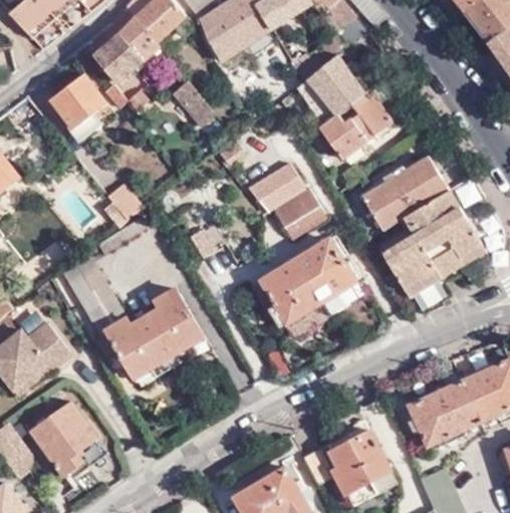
[(5,0),(0,5),(5,11),(18,0),(17,0),(5,0)]
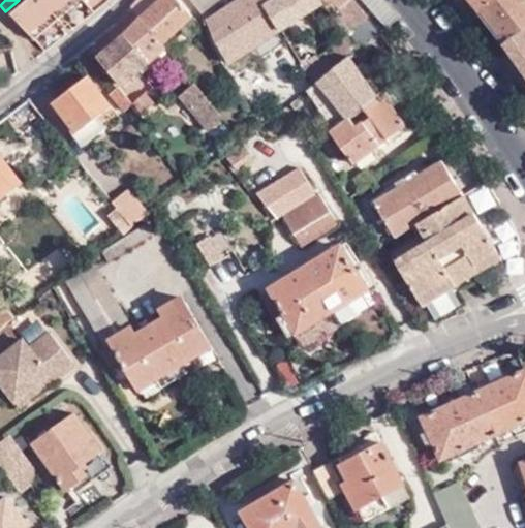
[(3,13),(5,16),(22,2),(19,0),(5,11),(3,13)]
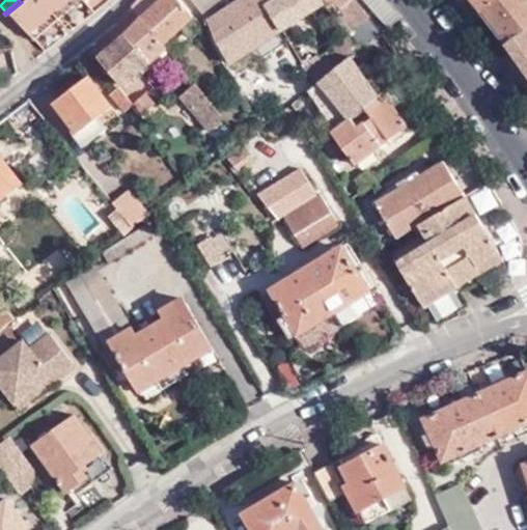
[(5,16),(32,40),(78,0),(23,0),(22,2),(5,16)]
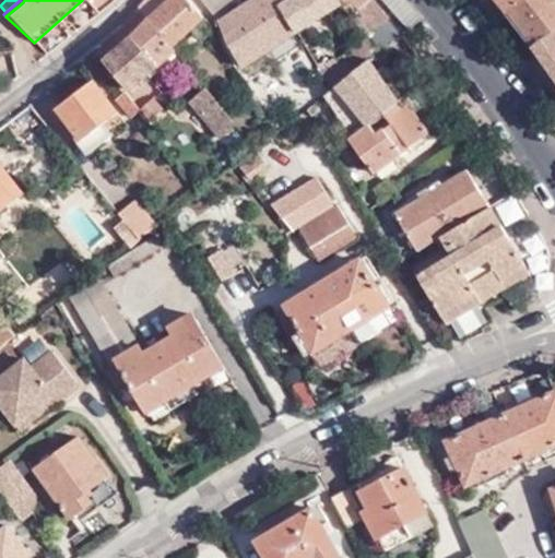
[(200,18),(184,0),(140,0),(134,7),(169,46),(200,18)]
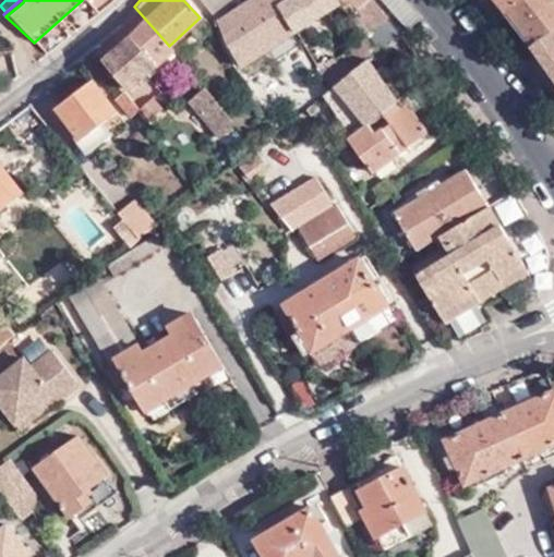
[(195,0),(211,16),(229,4),(225,0),(195,0)]
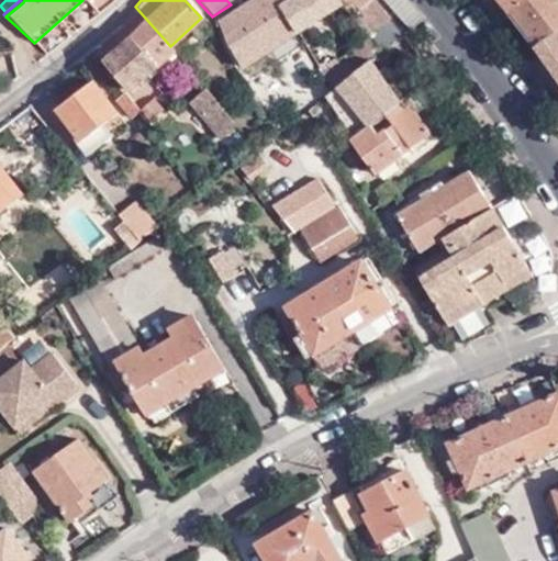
[(281,2),(280,0),(250,0),(216,22),(231,52),(241,66),(294,31),(278,6),(281,2)]
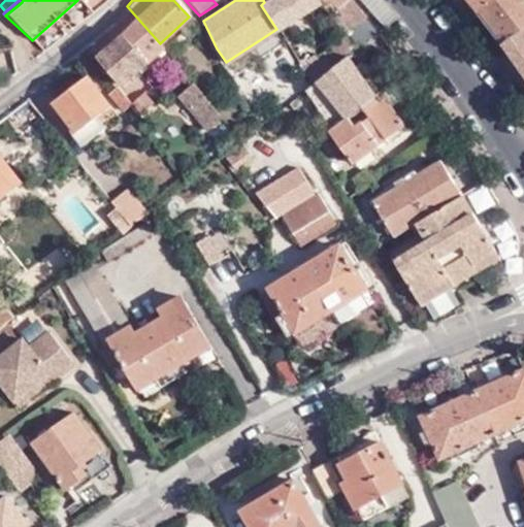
[(318,2),(316,0),(267,0),(264,2),(261,5),(276,29),(318,2)]
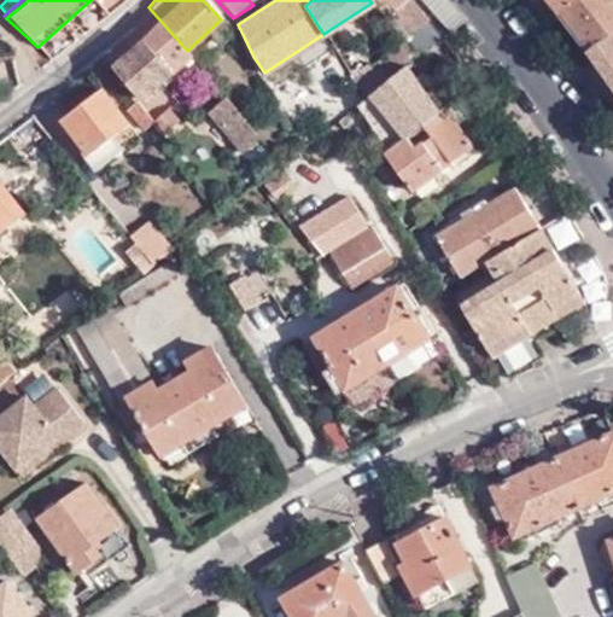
[(424,21),(404,0),(387,0),(379,9),(404,36),(424,21)]
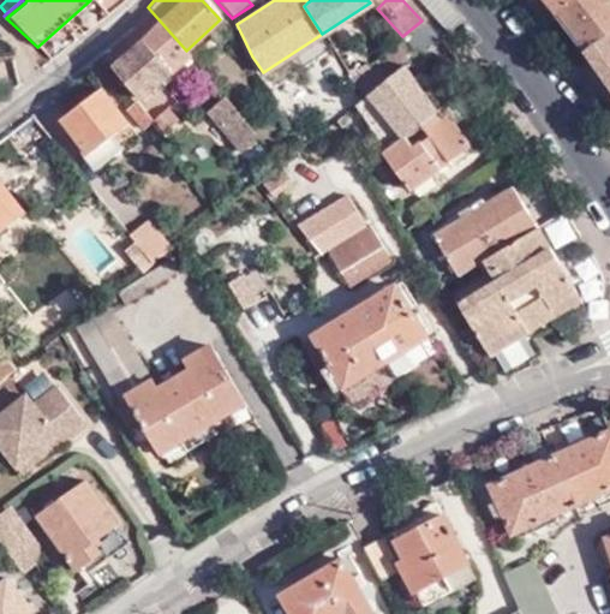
[(543,0),(555,13),(570,0),(543,0)]
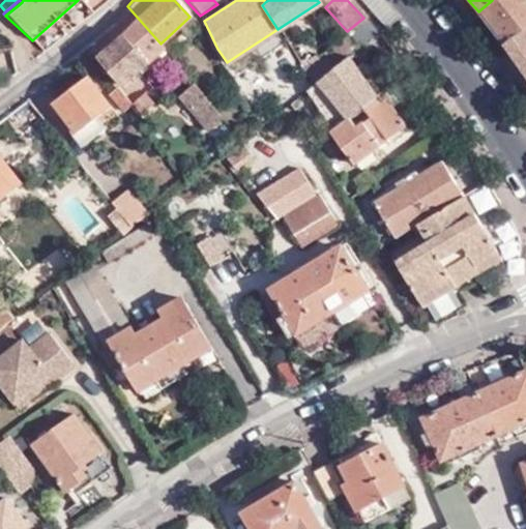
[(525,0),(492,0),(478,11),(502,45),(525,26),(525,0)]
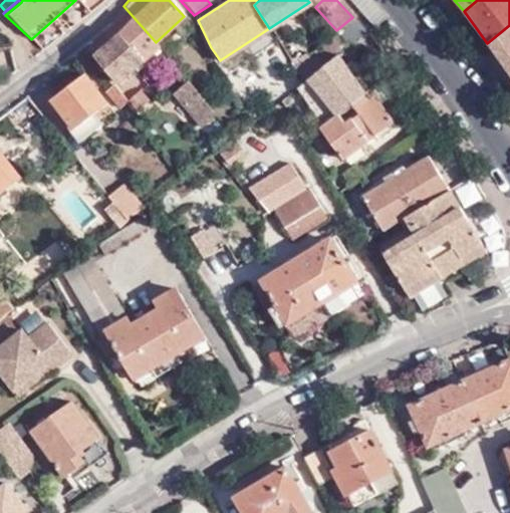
[(156,42),(123,6),(88,45),(93,51),(91,55),(115,82),(160,47),(156,42)]
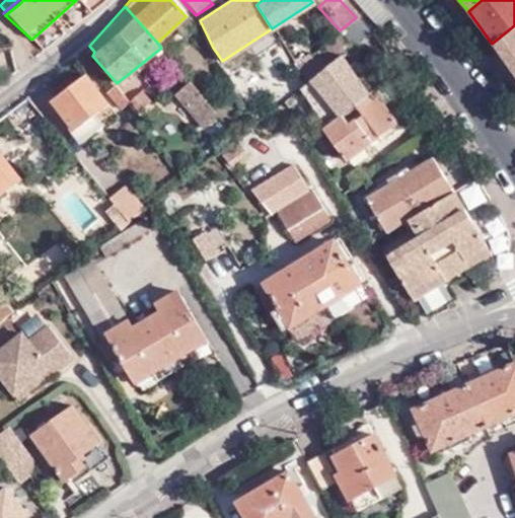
[(356,17),(340,30),(315,51),(317,55),(306,64),(302,60),(295,66),(305,82),(338,58),(344,52),(369,32),(356,17)]
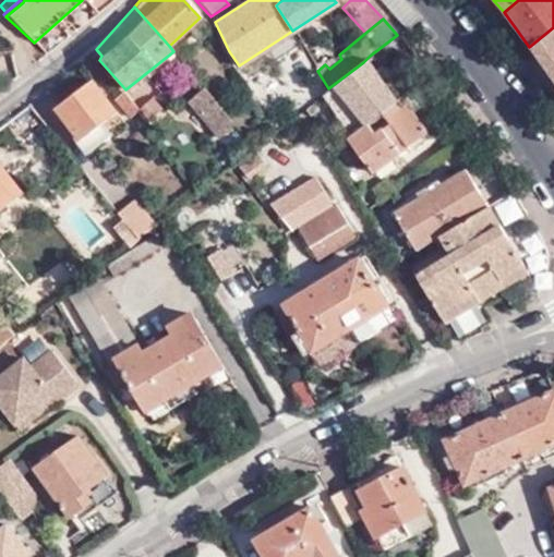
[(553,27),(529,47),(553,81),(553,27)]
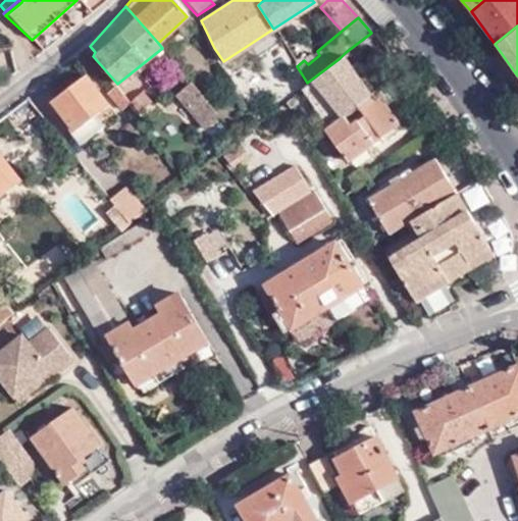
[(347,68),(340,58),(307,83),(298,90),(318,117),(337,104),(345,114),(355,106),(373,93),(360,73),(354,77),(347,68)]
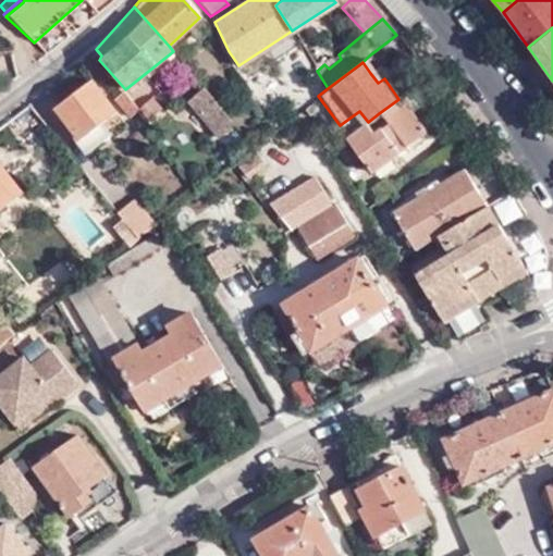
[(378,83),(384,78),(377,68),(370,73),(378,83)]
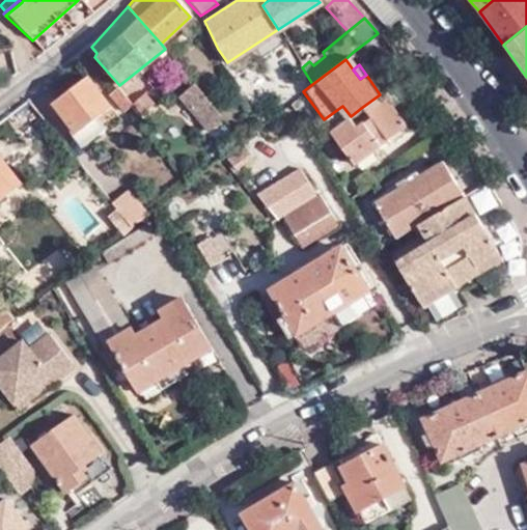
[(75,134),(94,118),(107,108),(84,77),(50,103),(75,134)]
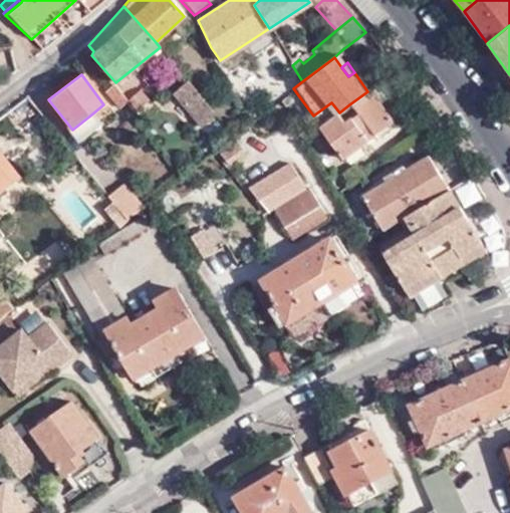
[(210,107),(186,78),(176,87),(200,115),(210,107)]
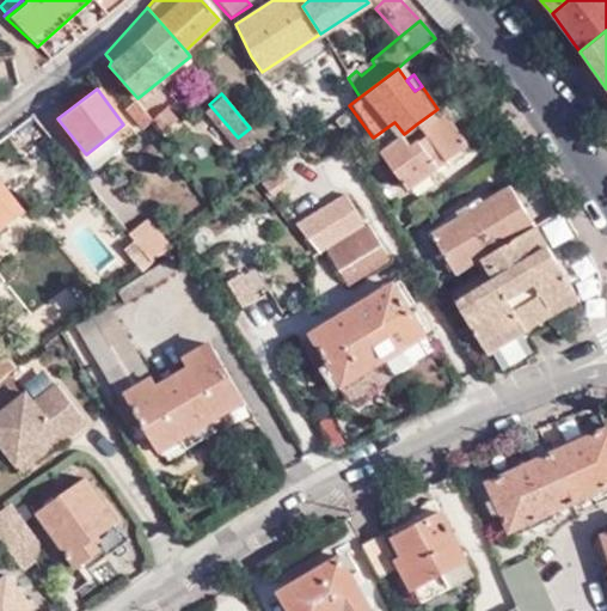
[(464,112),(453,97),(437,109),(416,124),(423,136),(406,148),(398,138),(379,152),(404,189),(465,146),(449,124),(464,112)]
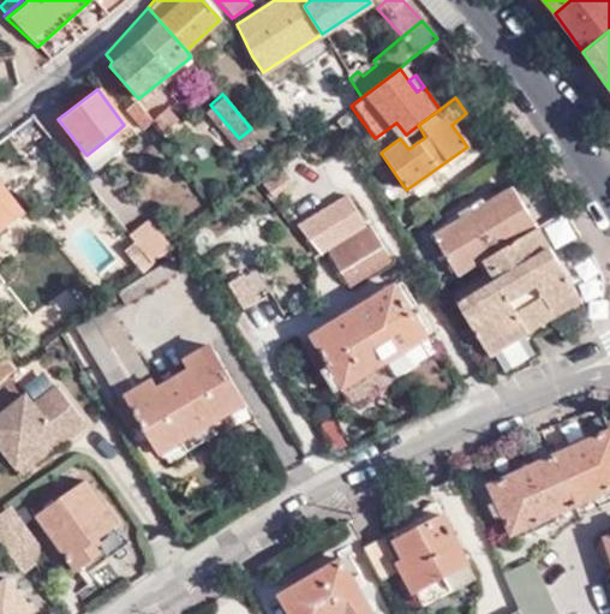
[(147,123),(131,103),(123,109),(139,129),(147,123)]
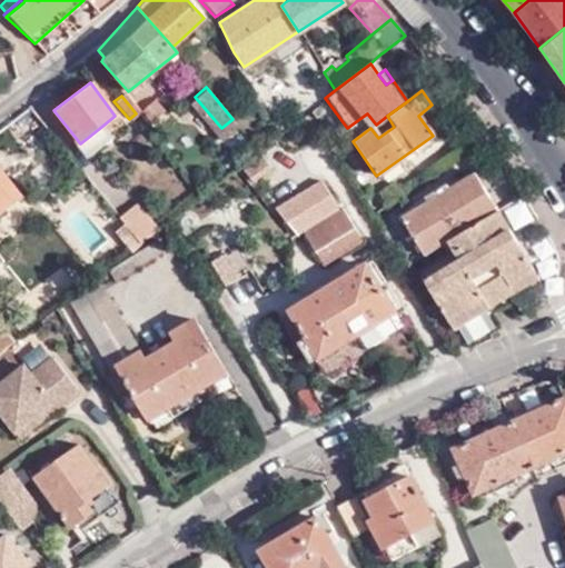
[(136,113),(146,125),(158,113),(150,102),(136,113)]
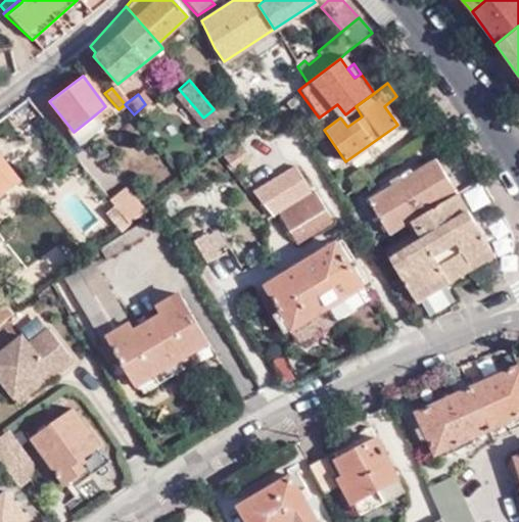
[(25,98),(14,106),(24,119),(34,110),(25,98)]
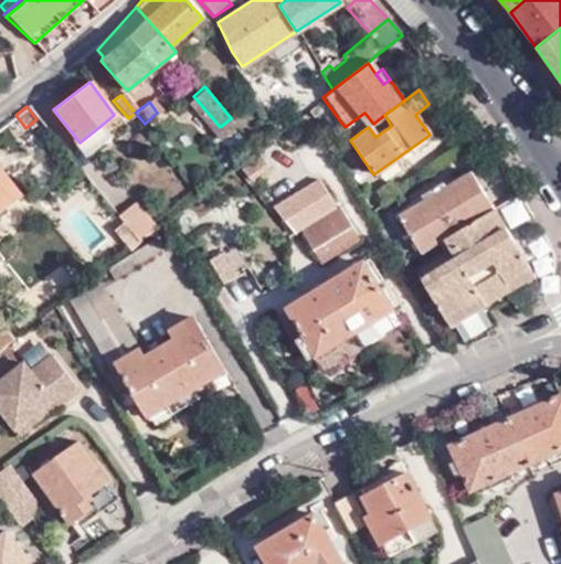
[(107,135),(101,126),(80,142),(86,151),(107,135)]
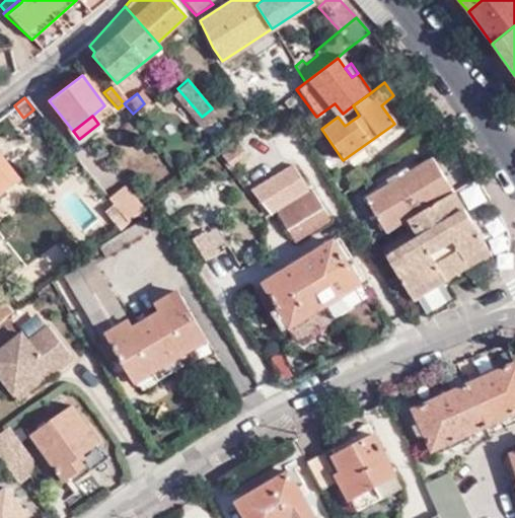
[(0,193),(17,178),(0,156),(0,193)]
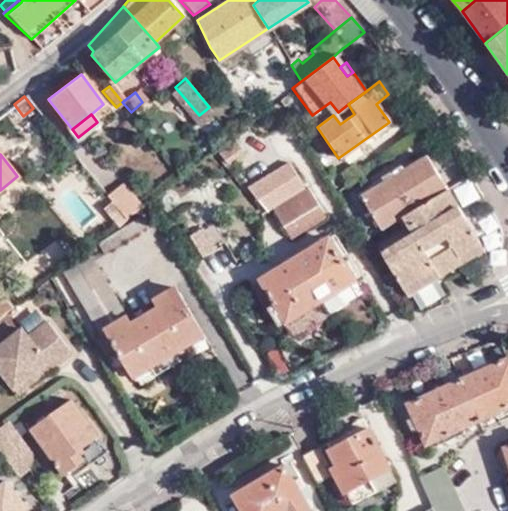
[(401,216),(445,190),(425,156),(359,196),(380,229),(401,216)]
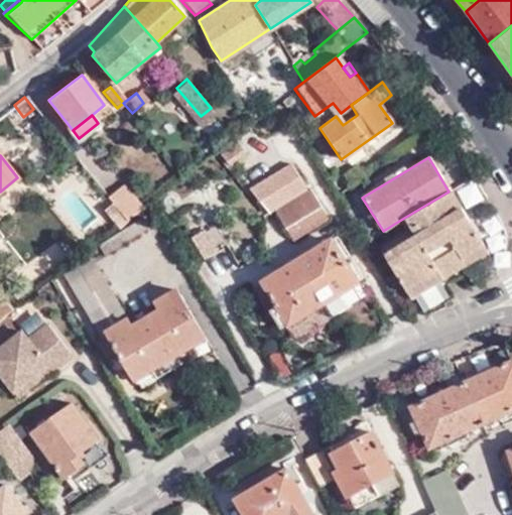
[(124,221),(140,208),(120,183),(105,198),(109,203),(124,221)]
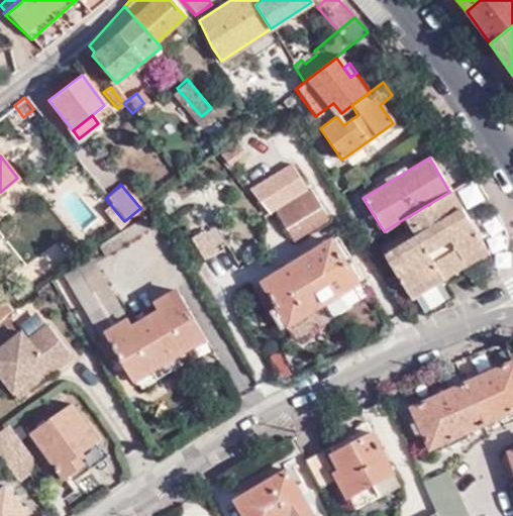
[(326,218),(307,189),(272,210),(291,242),(326,218)]
